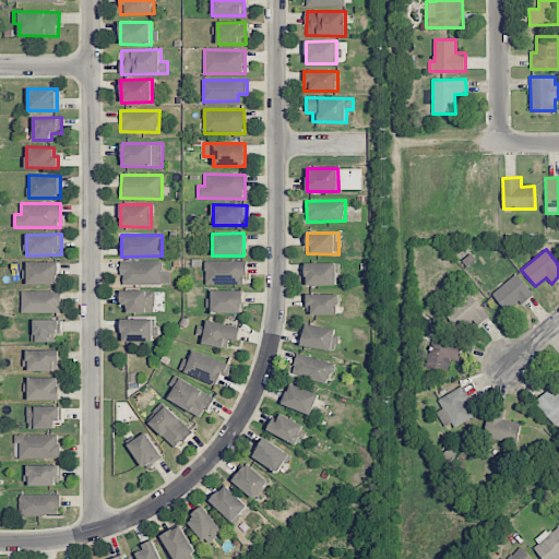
[(163,261),(121,261),(121,284),(170,285),(170,272),(163,272),(163,261)]
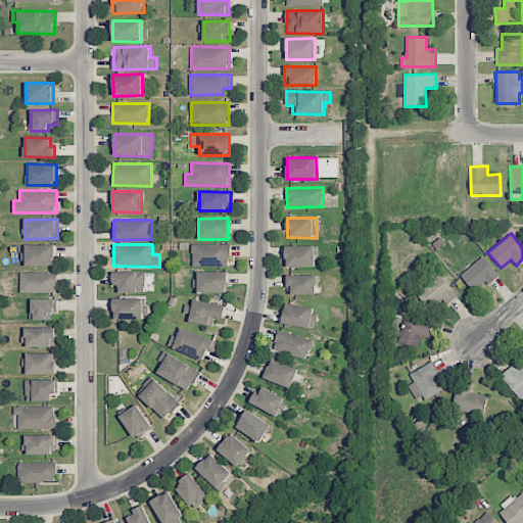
[(231,266),(230,244),(192,244),(192,267),(231,266)]
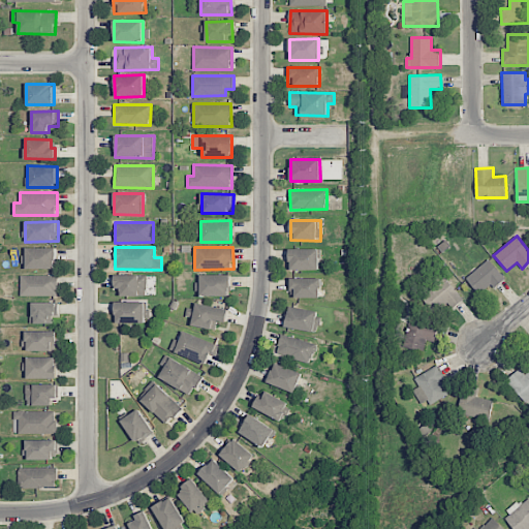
[(55,248),(24,248),(24,270),(56,269),(55,248)]
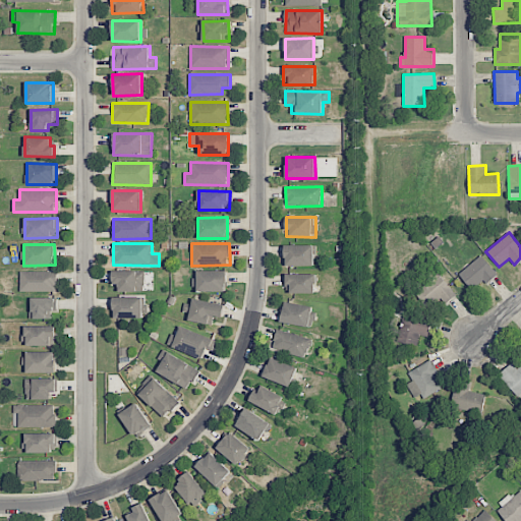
[(314,245),(284,245),(284,266),(314,267),(314,245)]
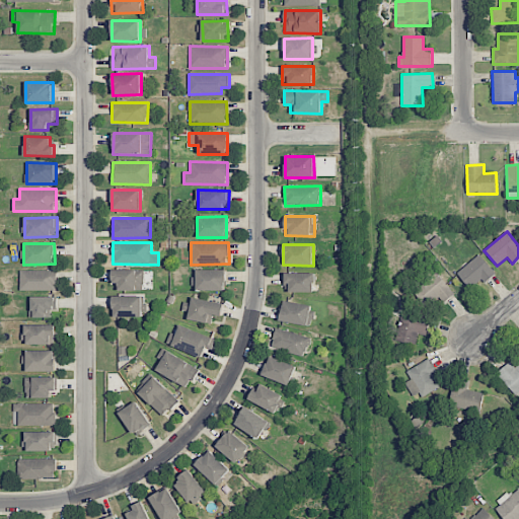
[(457,273),(470,289),(482,280),(484,283),(496,274),(479,254),(457,273)]
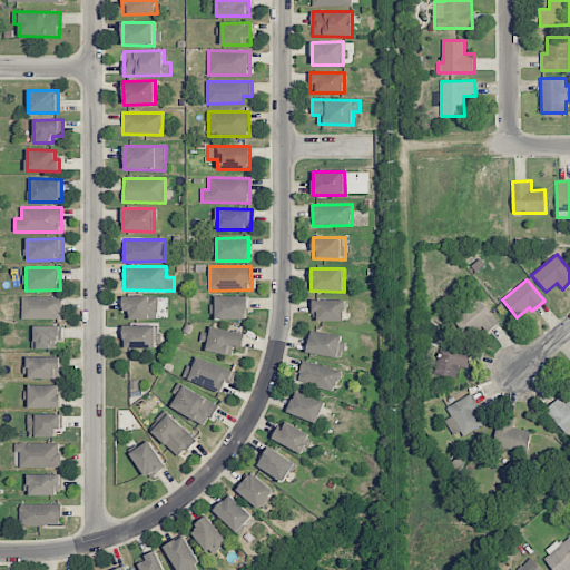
[(22,318),(62,320),(62,297),(22,296),(22,318)]
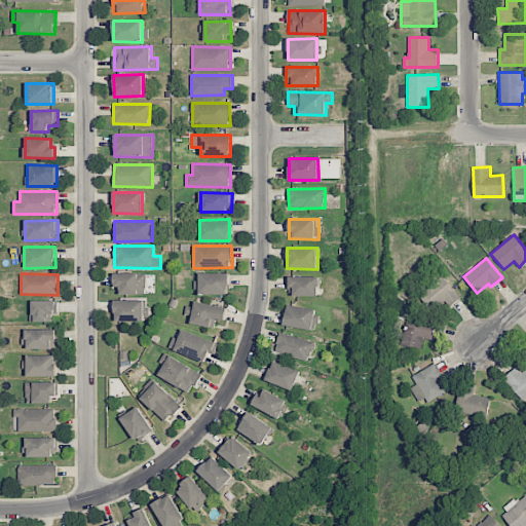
[(120,295),(147,294),(146,273),(113,274),(114,288),(120,288),(120,295)]
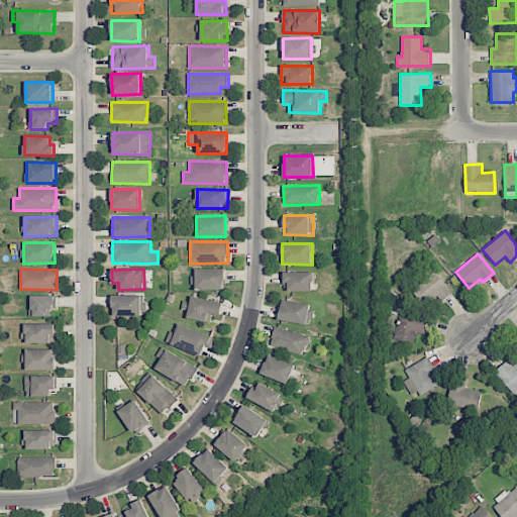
[(224,290),(224,269),(192,269),(192,285),(199,285),(199,290),(224,290)]
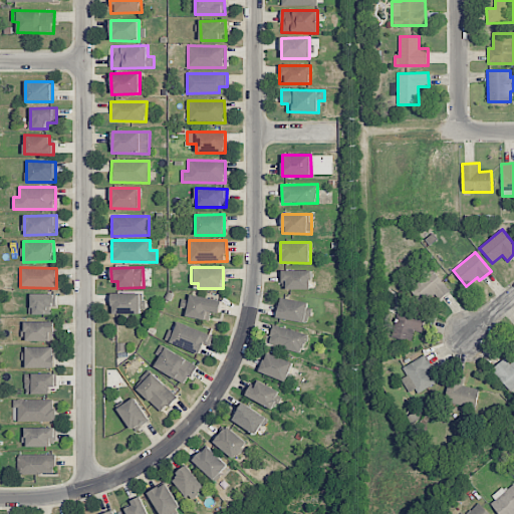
[(449,289),(433,269),(410,288),(426,308),(449,289)]
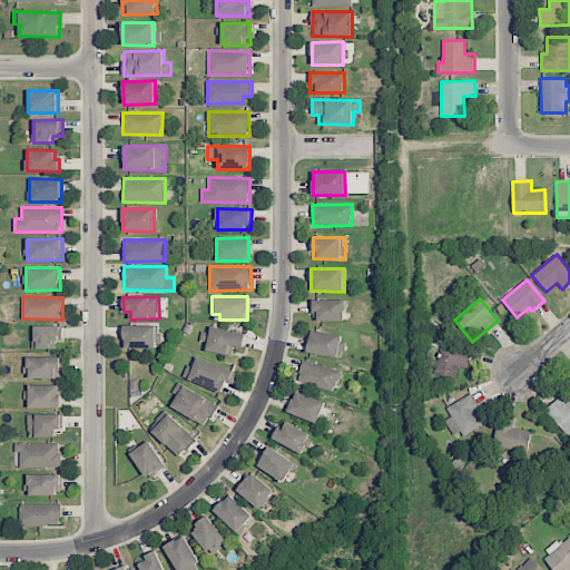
[(346,301),(312,300),(312,321),(345,321),(346,301)]
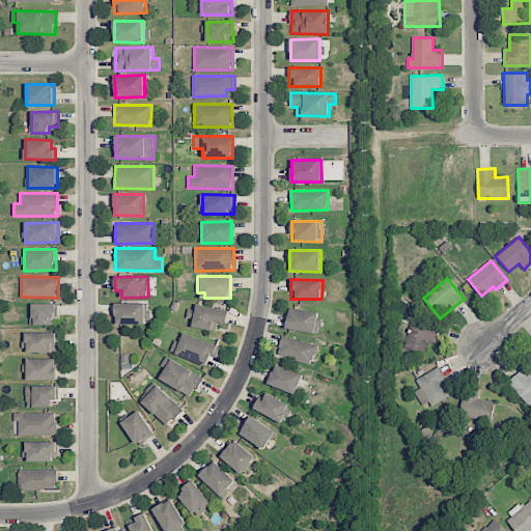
[(146,303),(115,303),(115,325),(146,324),(146,303)]
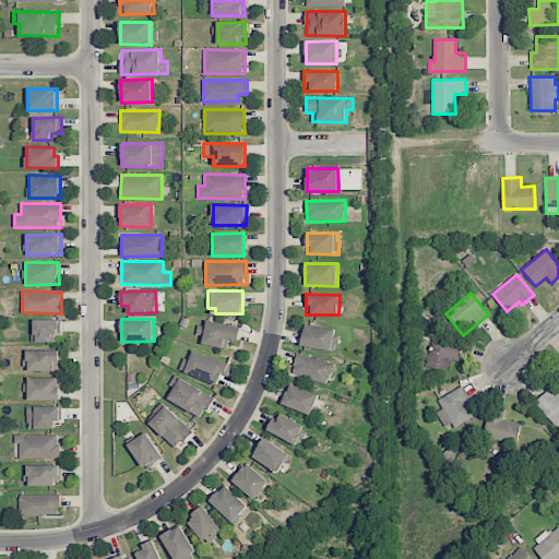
[(62,320),(33,320),(33,342),(55,343),(55,334),(62,334),(62,320)]
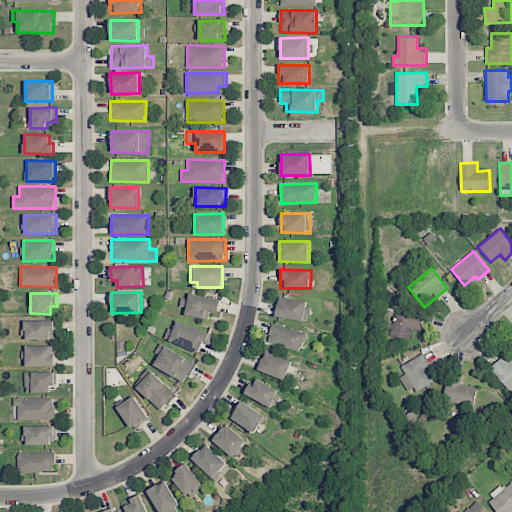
[(221,300),(183,293),(181,306),(187,307),(185,315),(209,319),(210,311),(219,312),(221,300)]
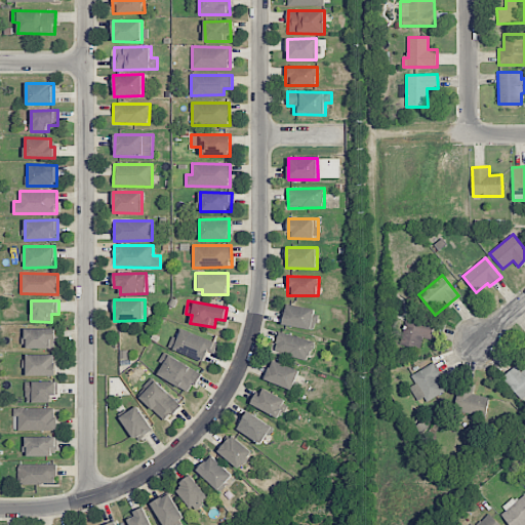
[(283,325),(314,330),(317,309),(286,305),(283,325)]
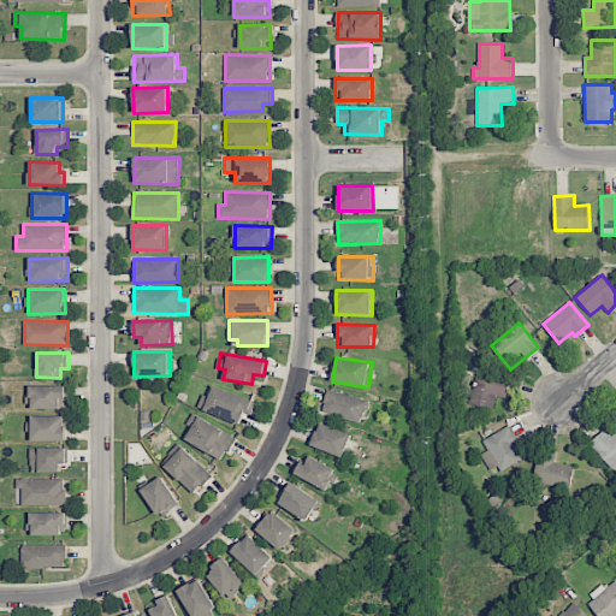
[(509,375),(477,372),(473,406),(495,408),(496,397),(507,398),(509,375)]
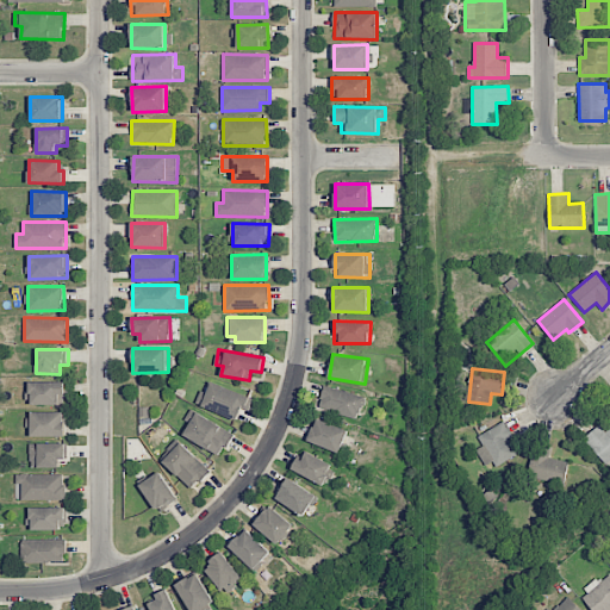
[(64,381),(29,383),(29,405),(64,404),(64,381)]
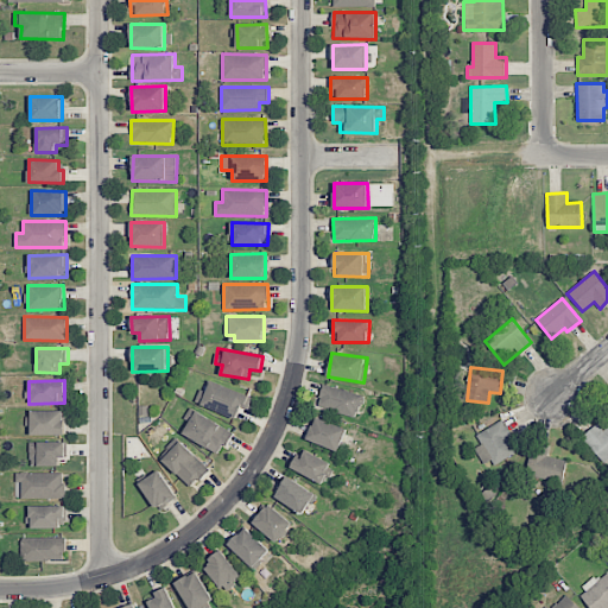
[(207,392),(200,390),(195,401),(236,419),(242,406),(248,410),(253,398),(211,380),(207,392)]
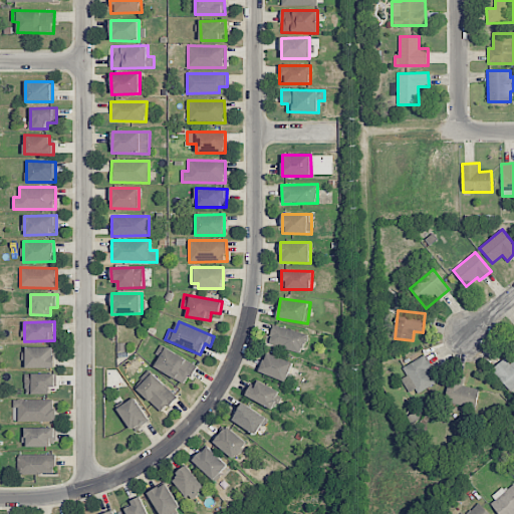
[(268,344),(303,353),(307,333),(273,325),(268,344)]
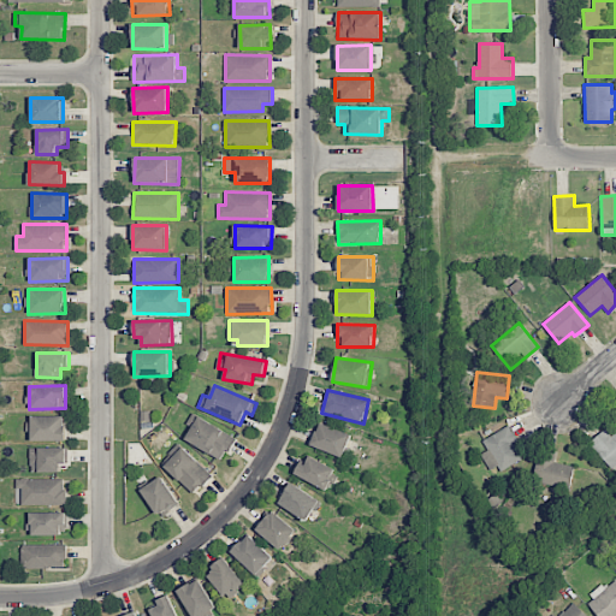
[(187,425),(191,427),(184,440),(224,461),(236,437),(193,414),(187,425)]
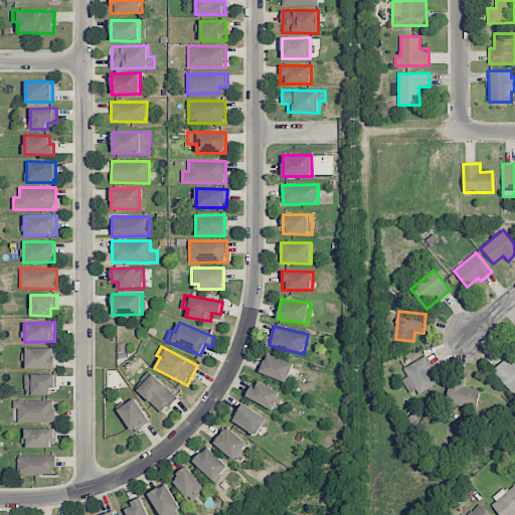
[(55,347),(26,348),(26,369),(55,368),(55,347)]
